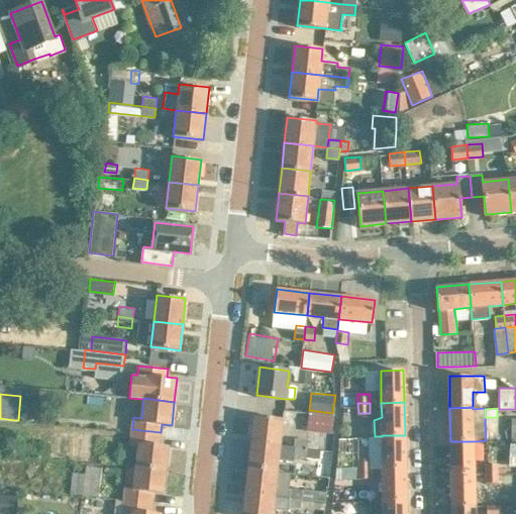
[(332,413),(309,410),(307,429),(331,432),(333,415),(332,415),(332,413)]
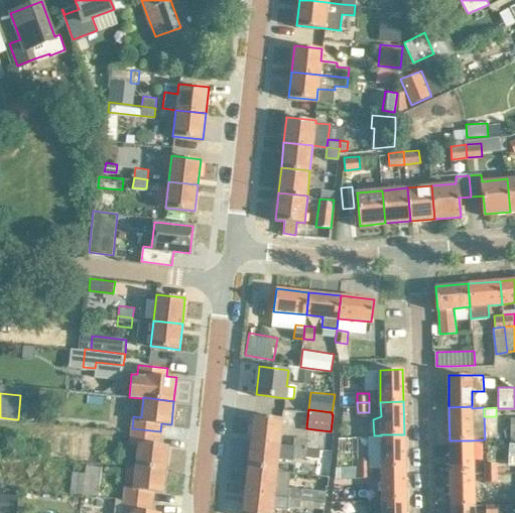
[(254,414),(251,440),(278,443),(278,442),(281,418),(254,414)]
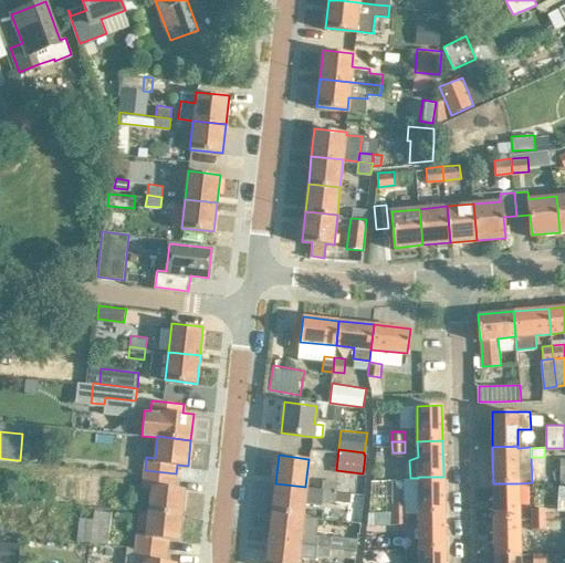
[(87,498),(102,500),(105,473),(90,471),(87,498)]
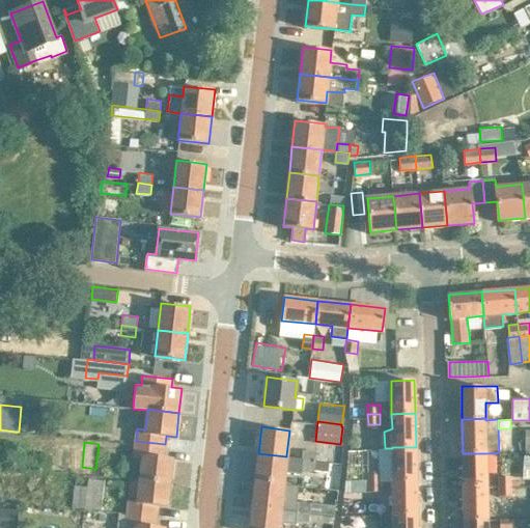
[(141,457),(139,479),(171,482),(173,457),(164,456),(164,448),(136,445),(134,456),(141,457)]
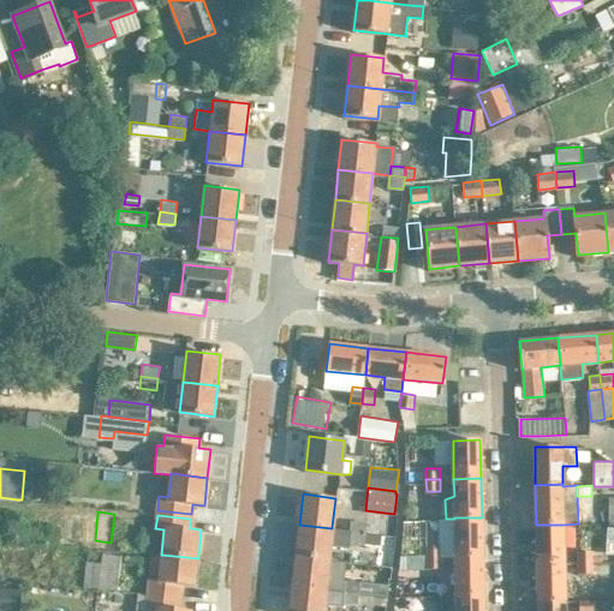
[(454,517),(454,519),(455,556),(482,556),(482,517),(454,517)]
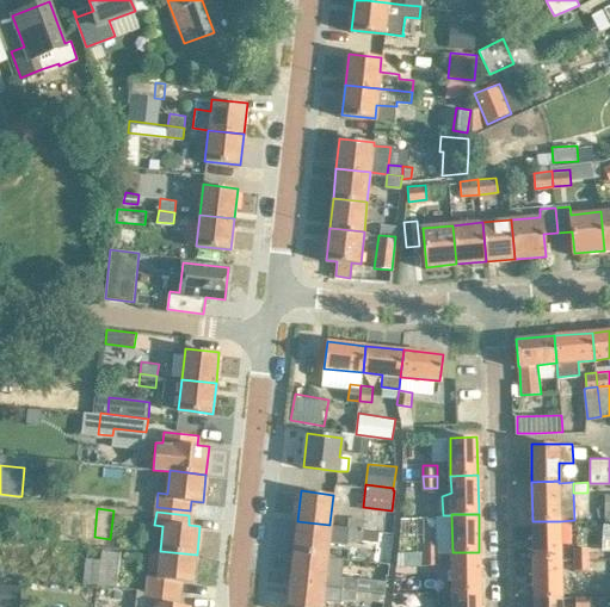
[(346,527),(363,528),(364,518),(349,515),(346,526),(346,527)]
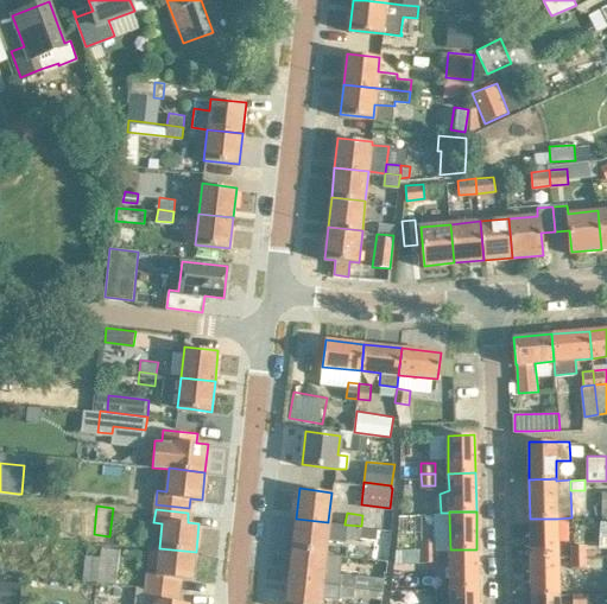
[(402,514),(403,531),(431,529),(430,514),(402,514)]
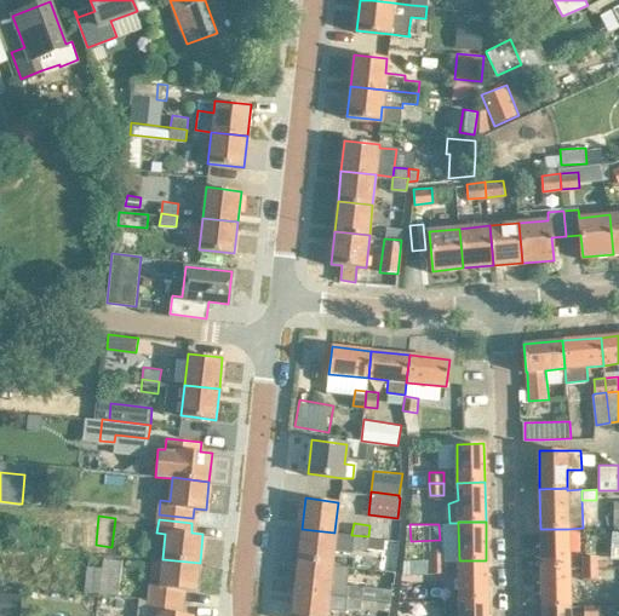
[(302,529),(298,559),(331,563),(332,550),(351,552),(353,546),(367,548),(368,536),(351,535),(351,534),(334,531),(334,533),(302,529)]
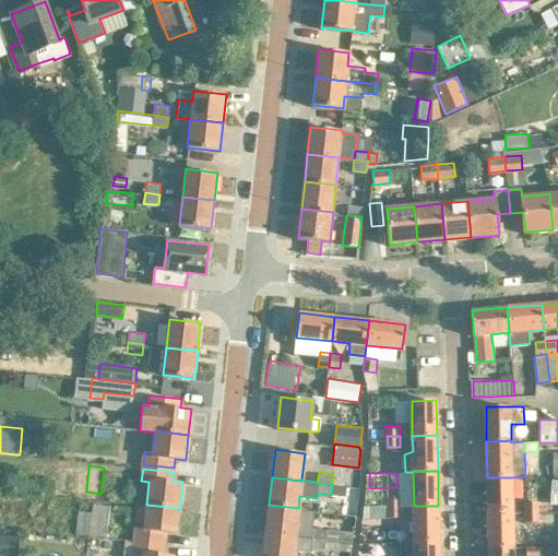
[(487,477),(488,512),(513,512),(512,477),(487,477)]
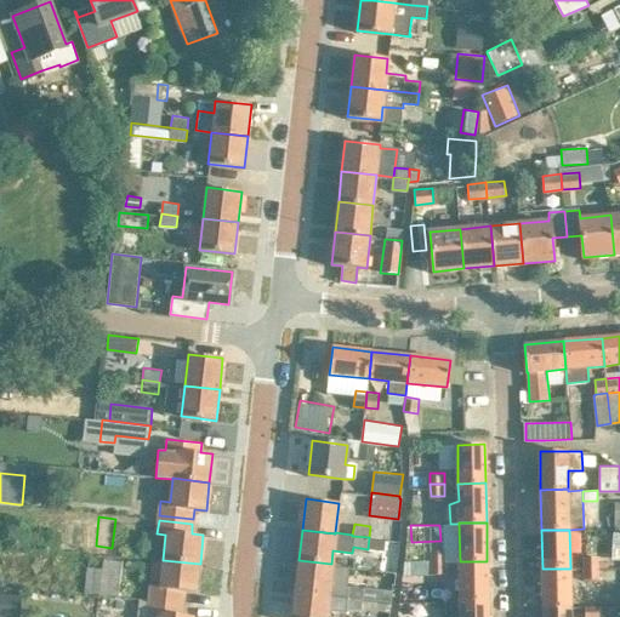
[(430,550),(431,563),(445,561),(445,550),(430,550)]
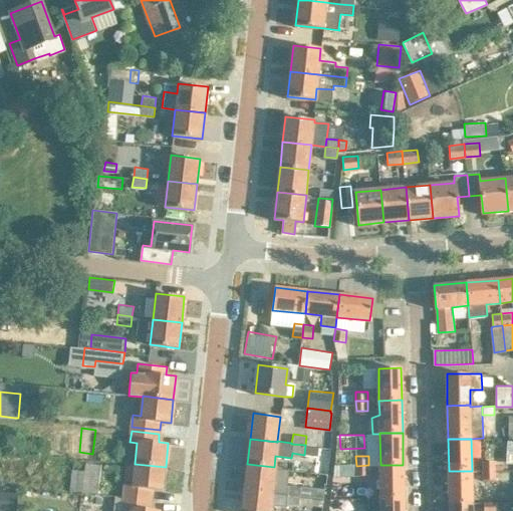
[(483,461),(483,470),(496,470),(496,461),(483,461)]
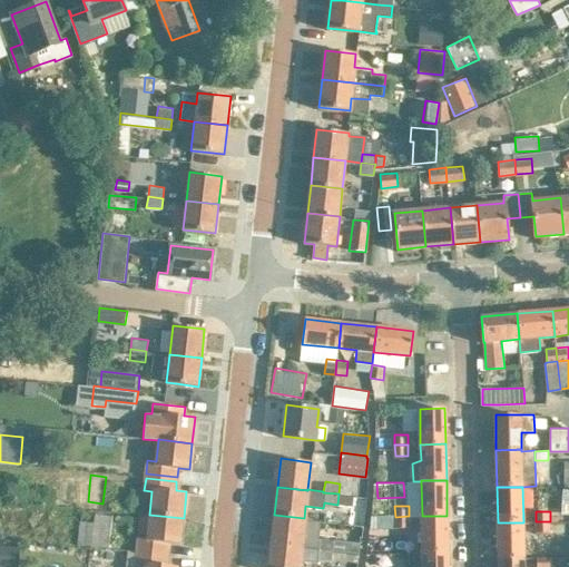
[(78,544),(89,546),(90,544),(108,547),(113,515),(96,512),(94,521),(80,519),(78,544)]
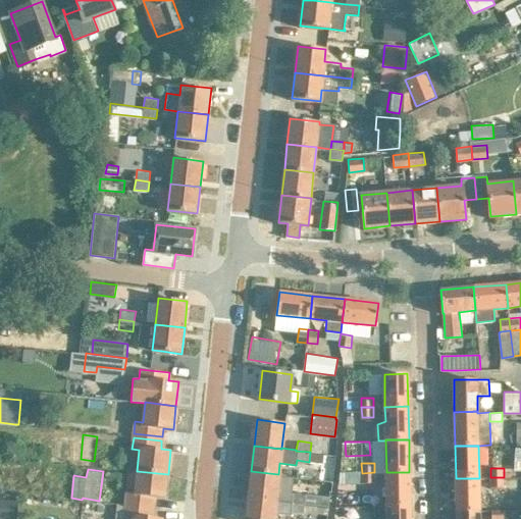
[(168,474),(137,471),(135,491),(127,490),(126,502),(154,505),(155,497),(165,498),(168,474)]
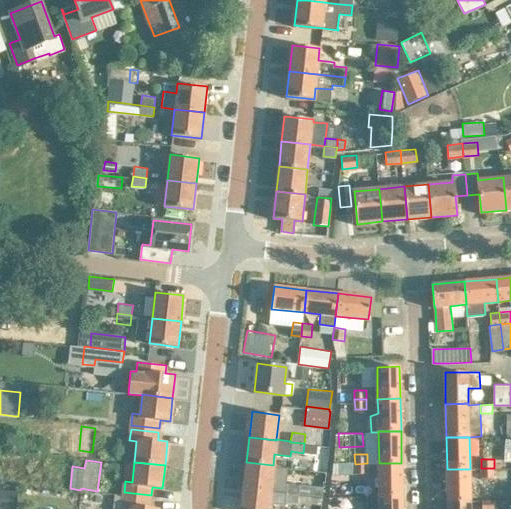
[(246,462),(243,488),(270,491),(270,490),(273,465),(246,462)]
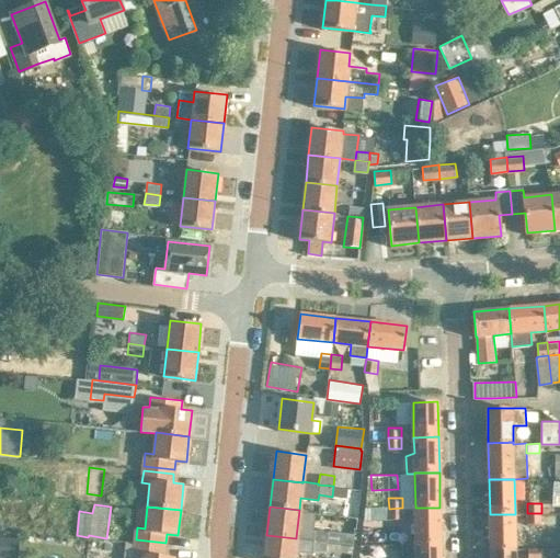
[(389,509),(389,519),(403,519),(402,508),(389,509)]
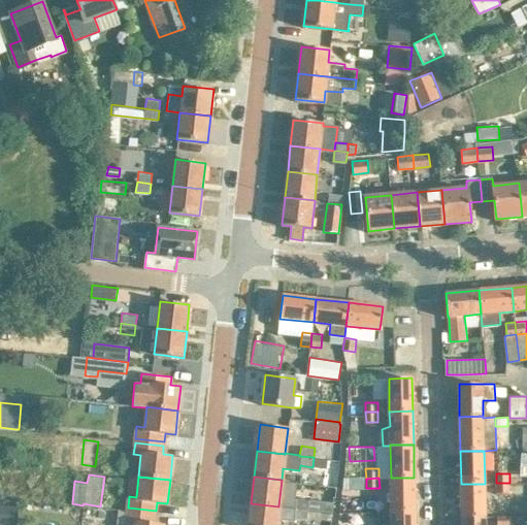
[(391,478),(391,511),(415,511),(414,478),(391,478)]
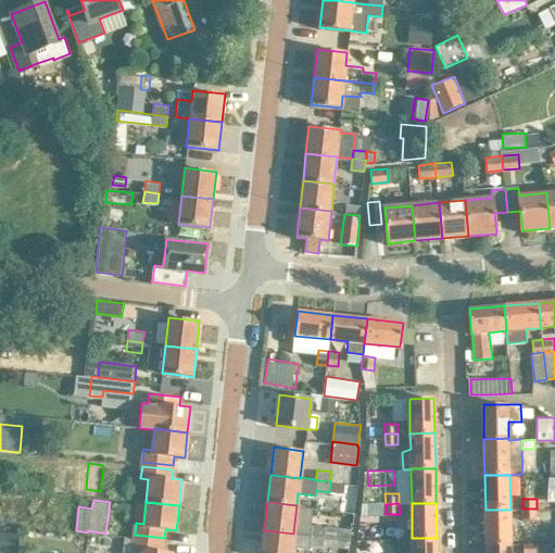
[(537,508),(522,508),(522,519),(537,519),(537,508)]
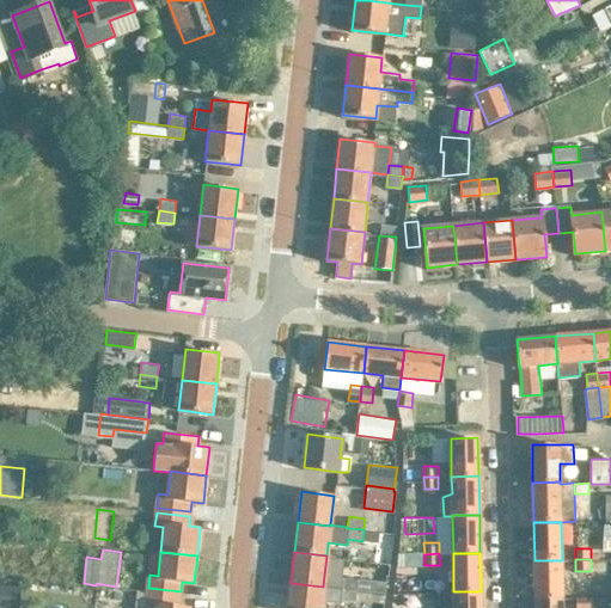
[(535,560),(535,597),(562,597),(562,560),(535,560)]
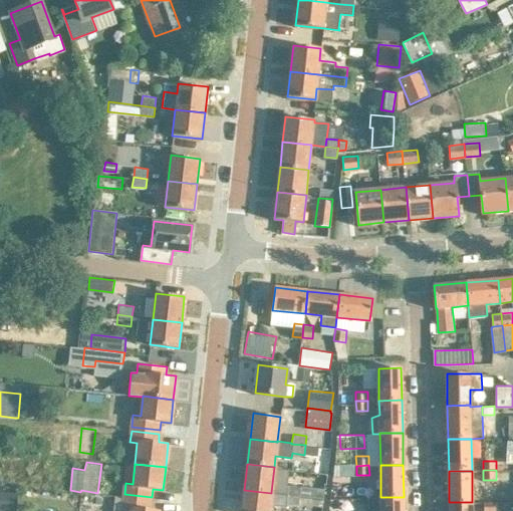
[(287,484),(286,493),(300,495),(301,485),(287,484)]
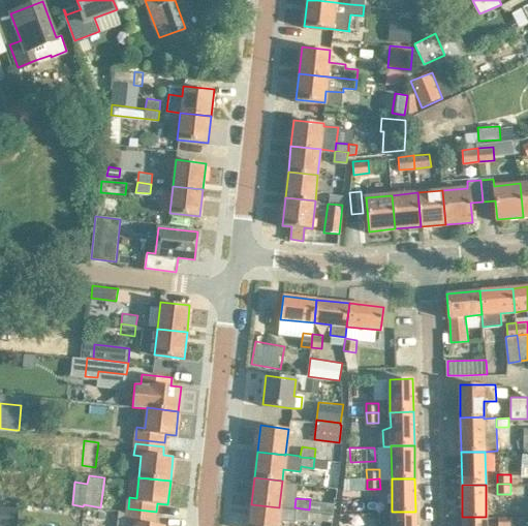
[(0,502),(0,505),(0,524),(12,525),(16,525),(18,504),(0,502)]
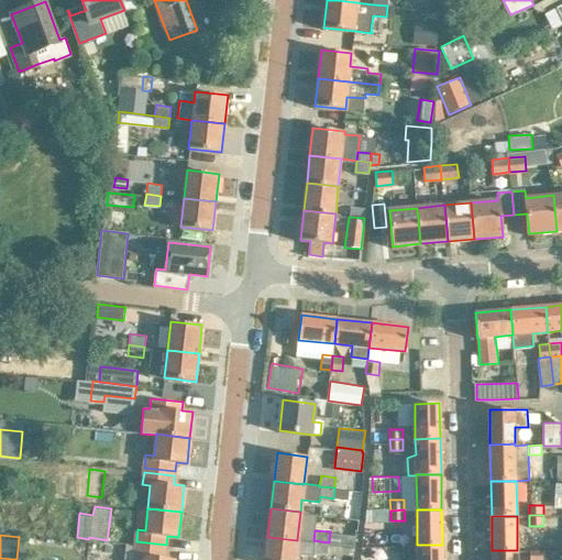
[(297,540),(267,537),(264,559),(295,559),(296,552),(315,555),(315,552),(328,553),(329,542),(313,540),(297,539),(297,540)]
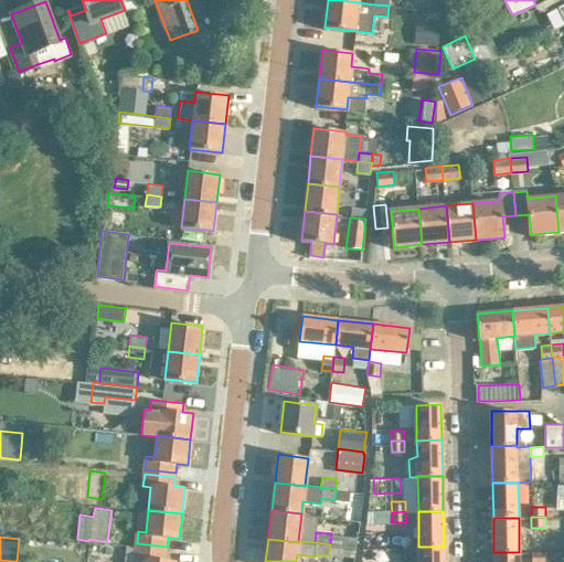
[(341,545),(340,558),(339,561),(352,561),(354,548),(341,545)]
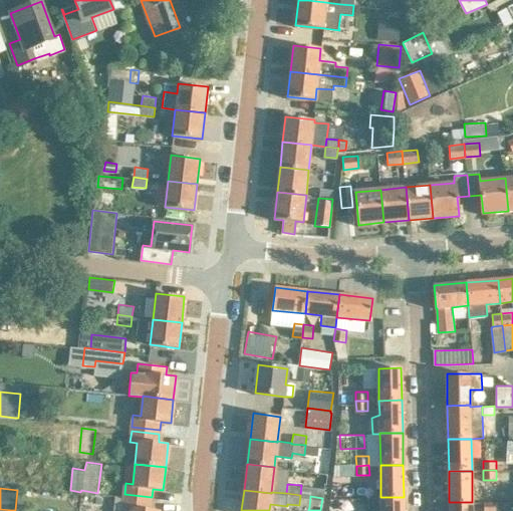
[(404,510),(404,497),(380,497),(367,497),(367,510),(404,510)]
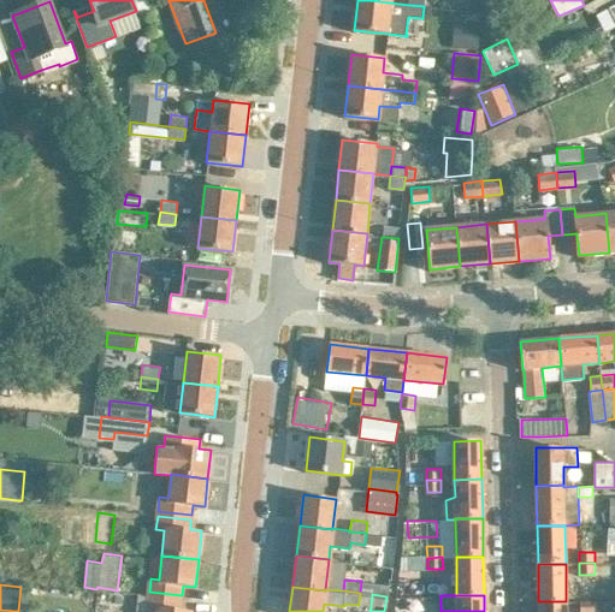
[(155,611),(154,611),(191,611),(193,611),(181,610),(182,600),(148,596),(147,611),(155,611)]
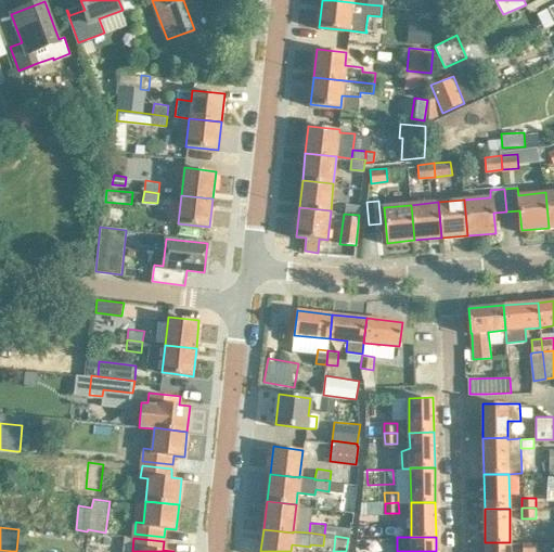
[(510,551),(510,542),(485,542),(485,551),(510,551)]
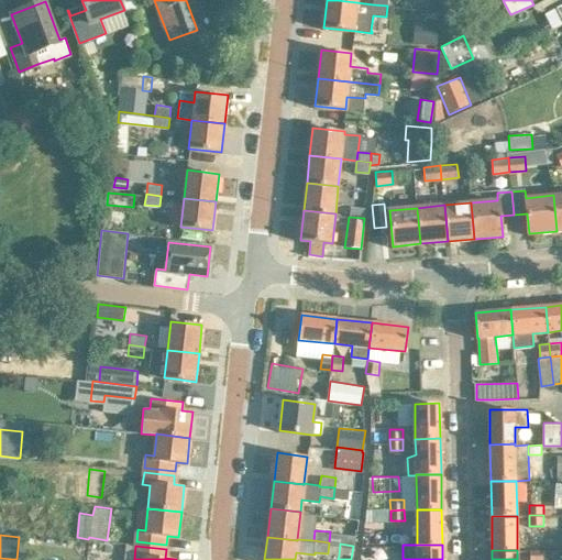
[(531,550),(530,559),(543,559),(543,550),(531,550)]
